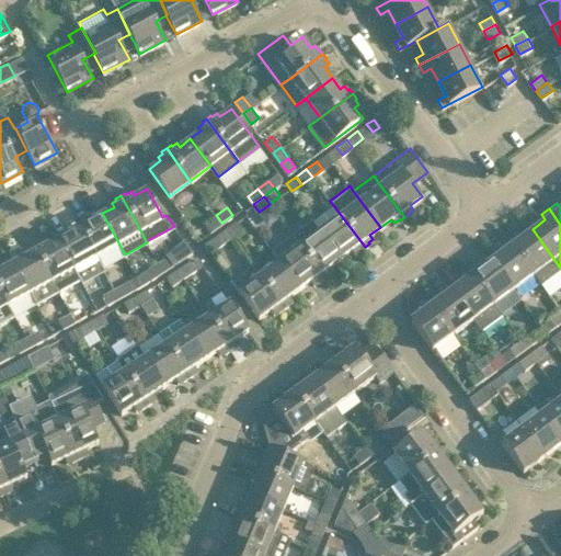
[(82,216),(77,219),(96,254),(103,267),(125,254),(118,242),(102,213),(90,219),(88,215),(83,218),(82,216)]
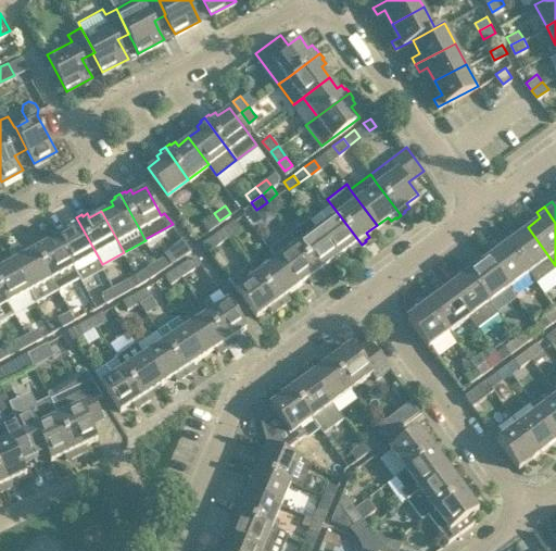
[(219,221),(214,213),(203,222),(209,229),(219,221)]
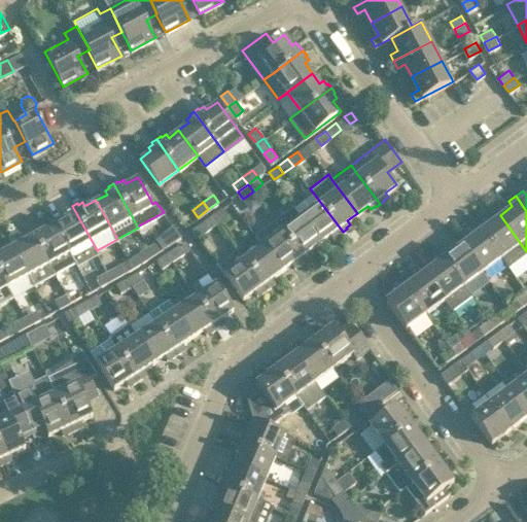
[(320,202),(301,215),(319,241),(329,234),(332,237),(337,234),(338,236),(343,232),(320,202)]
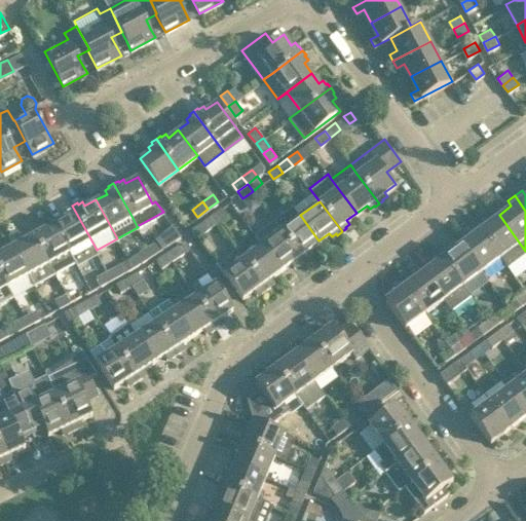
[(66,217),(54,222),(70,250),(76,261),(76,262),(97,251),(97,250),(90,238),(72,206),(68,209),(68,210),(64,213),(66,217)]
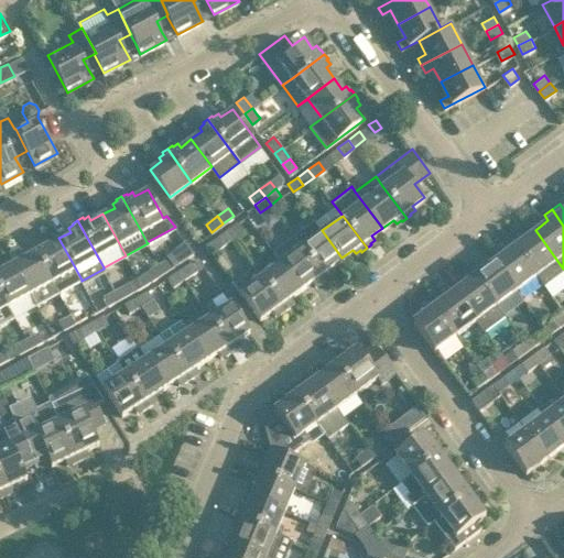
[(294,236),(302,245),(326,279),(331,275),(329,273),(334,270),(331,266),(342,258),(322,230),(314,220),(294,236)]
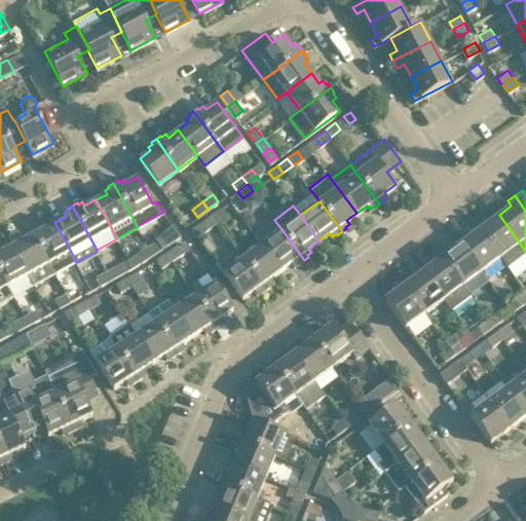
[(222,207),(212,214),(217,221),(227,214),(222,207)]
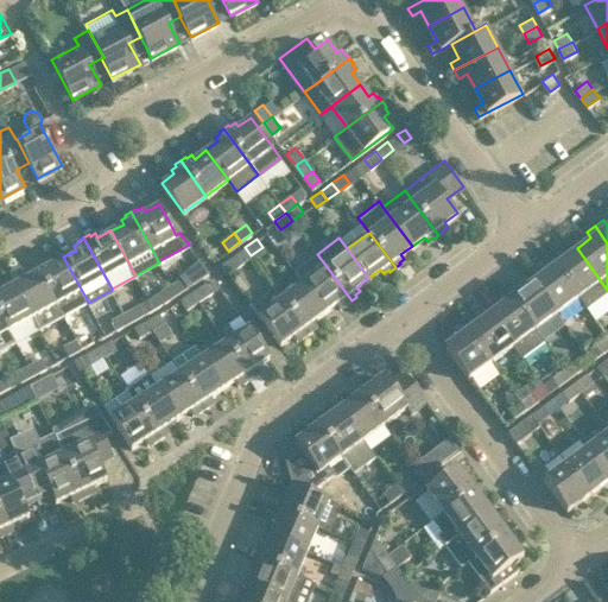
[(222,264),(228,273),(247,259),(251,255),(245,247),(222,264)]
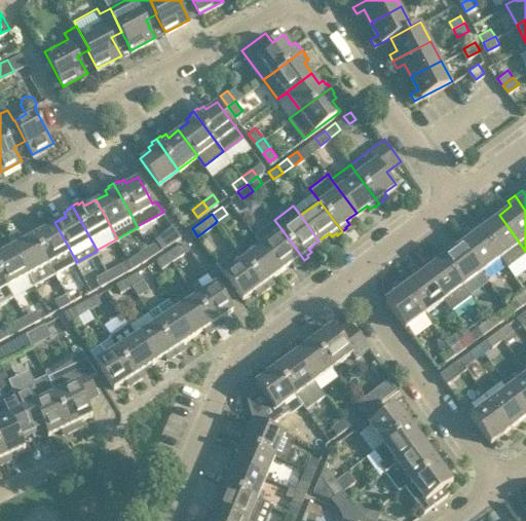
[(525,251),(499,215),(487,223),(484,218),(477,224),(500,256),(508,265),(525,252),(525,251)]
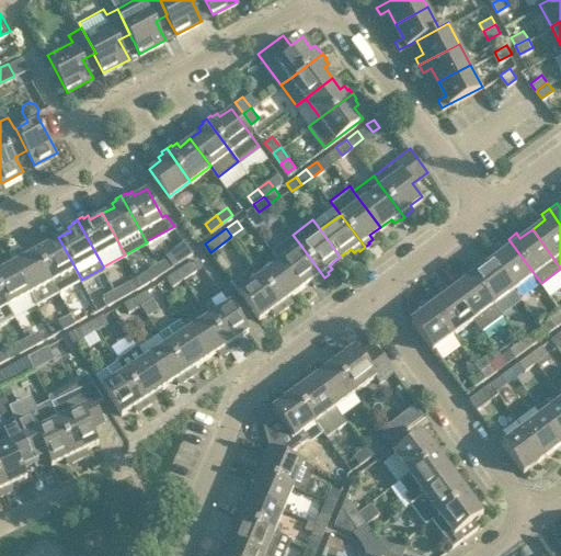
[(38,242),(37,241),(33,244),(58,291),(81,279),(58,237),(46,244),(44,240),(38,242)]
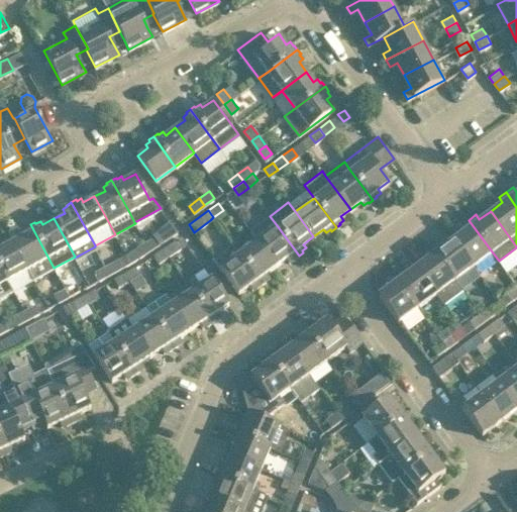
[(474,265),(492,251),(469,220),(460,225),(464,230),(453,238),(474,265)]
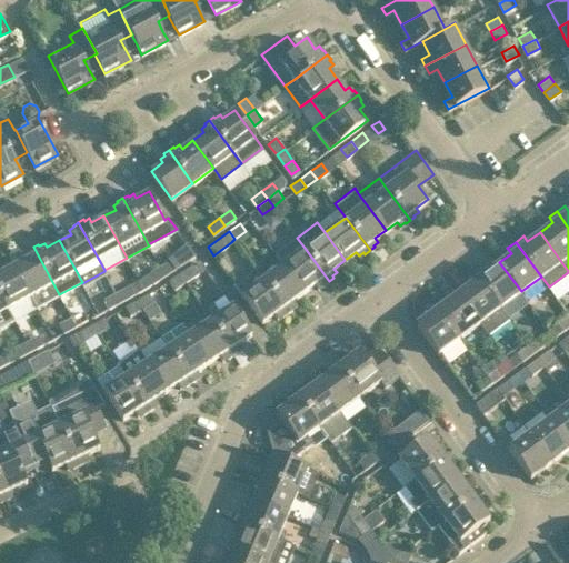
[(26,259),(15,264),(31,294),(37,307),(59,294),(33,247),(28,250),(29,251),(23,254),(26,259)]
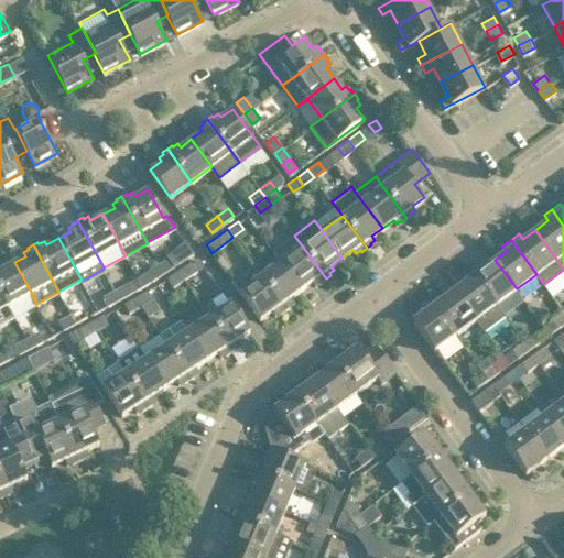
[(321,282),(326,279),(302,245),(281,261),(302,287),(312,280),(315,284),(320,281),(321,282)]
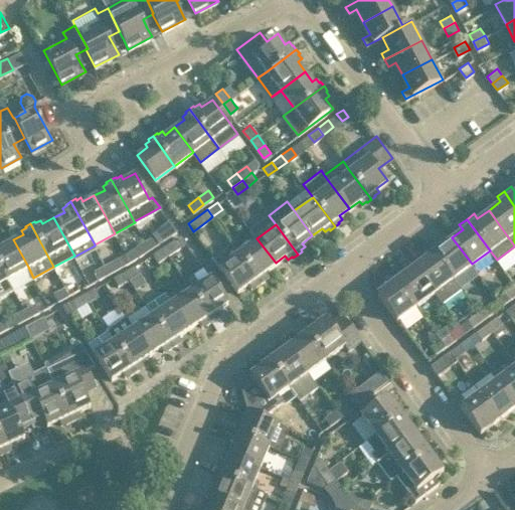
[(155,234),(145,240),(150,248),(160,241),(155,234)]
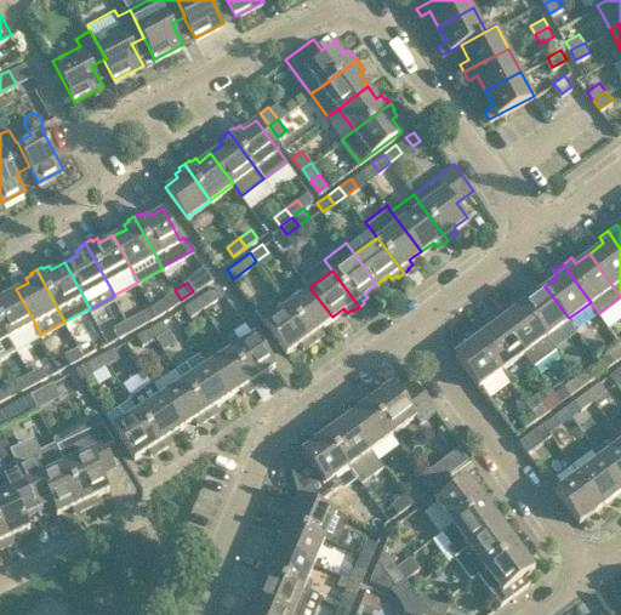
[(217,283),(195,296),(203,307),(224,292),(217,283)]
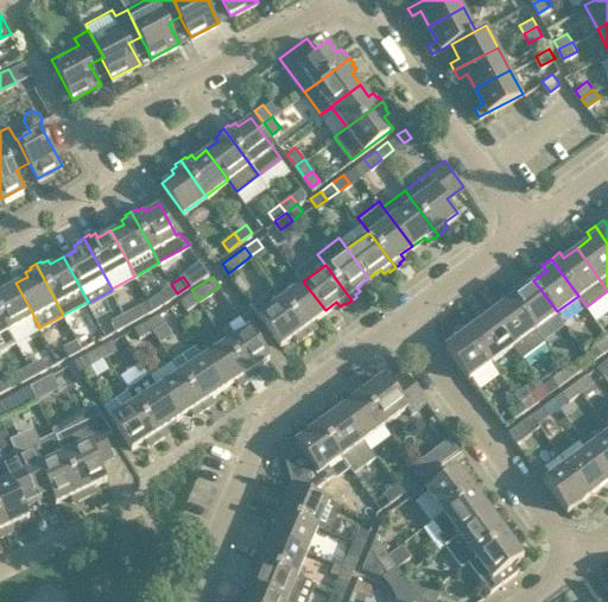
[(557,311),(533,280),(520,290),(515,284),(507,291),(534,328),(557,311)]
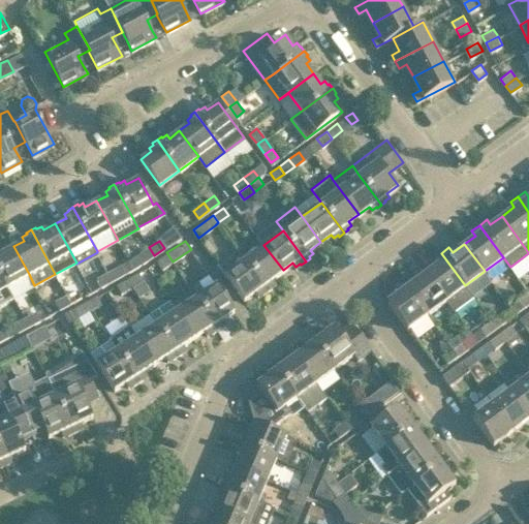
[(263,245),(245,258),(268,289),(272,286),(271,284),(275,281),(273,278),(283,270),(263,245)]
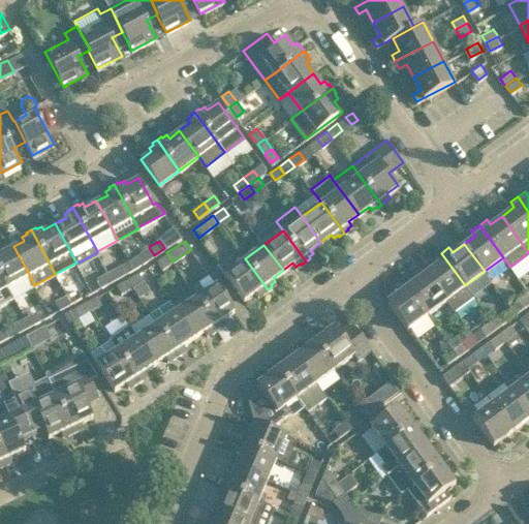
[(0,271),(8,285),(29,274),(13,246),(2,252),(0,248),(0,271)]
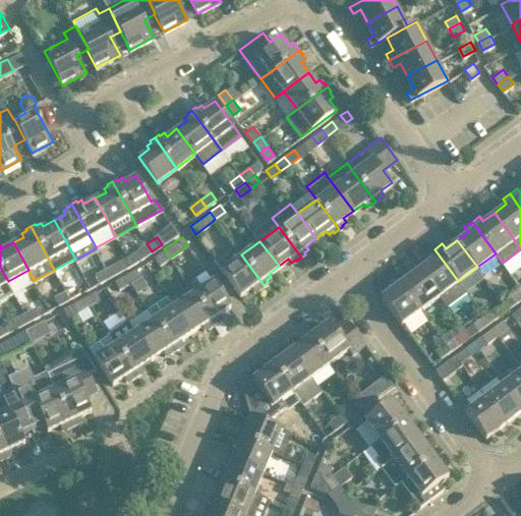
[(152,251),(147,243),(136,250),(141,258),(152,251)]
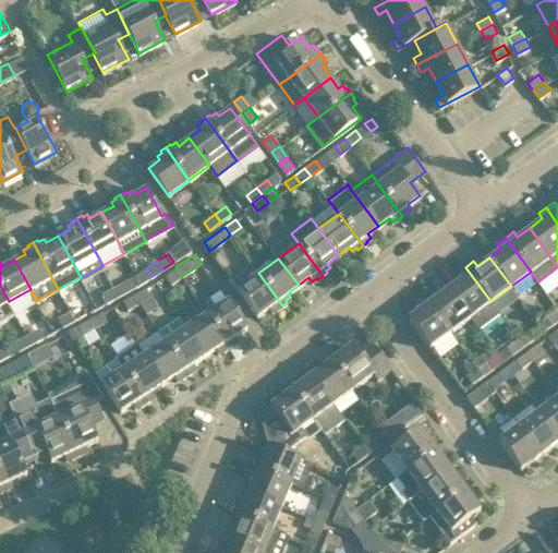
[(282,305),(258,273),(251,263),(247,266),(244,272),(232,280),(257,315),(269,307),(271,311),(277,308),(278,309),(282,305)]
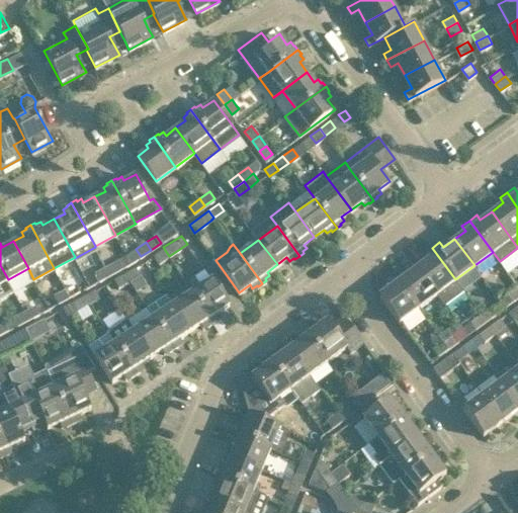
[(152,252),(158,261),(168,254),(162,245),(152,252)]
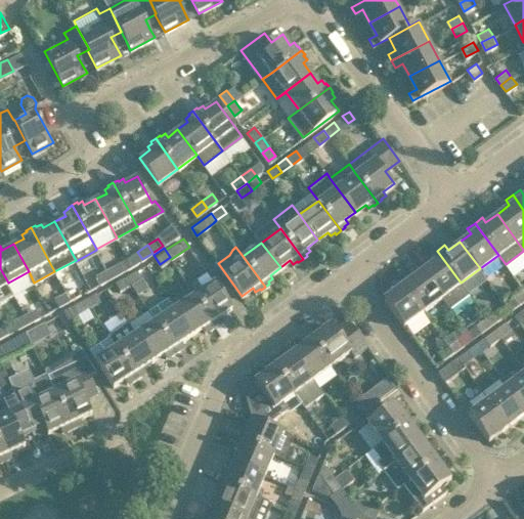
[(433,261),(422,269),(442,296),(449,306),(468,292),(467,291),(461,283),(437,251),(430,256),(433,261)]
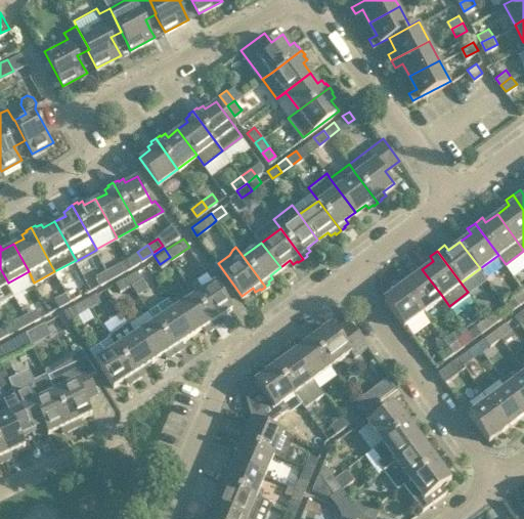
[(118,263),(107,268),(112,276),(122,270),(118,263)]
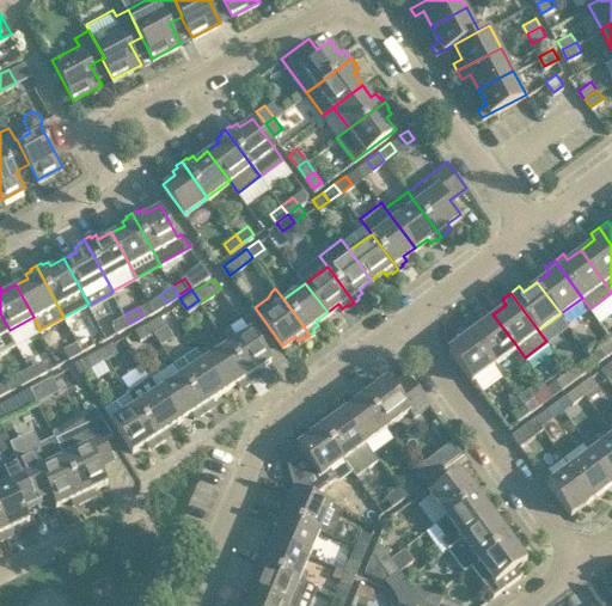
[(0,352),(16,343),(10,330),(0,313),(0,352)]
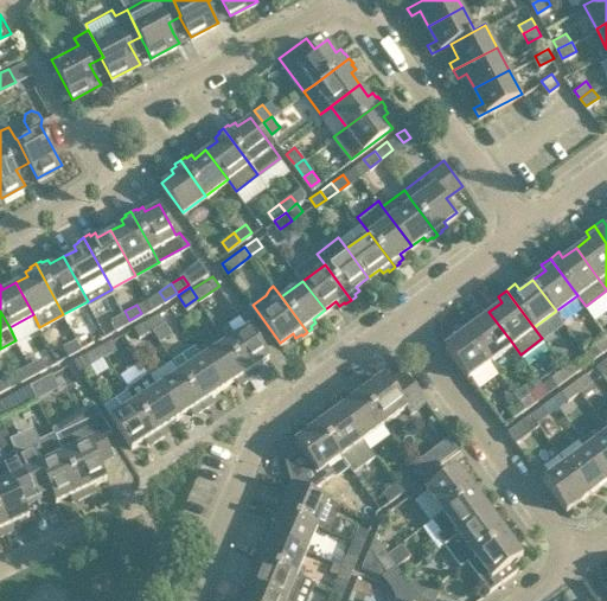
[(129,320),(125,311),(112,318),(116,327),(129,320)]
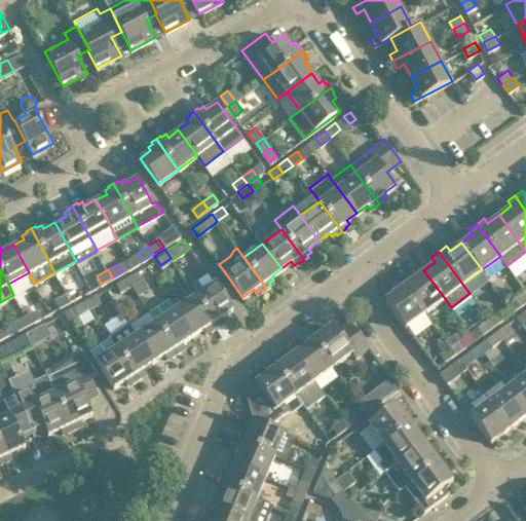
[(138,270),(127,276),(132,285),(143,278),(138,270)]
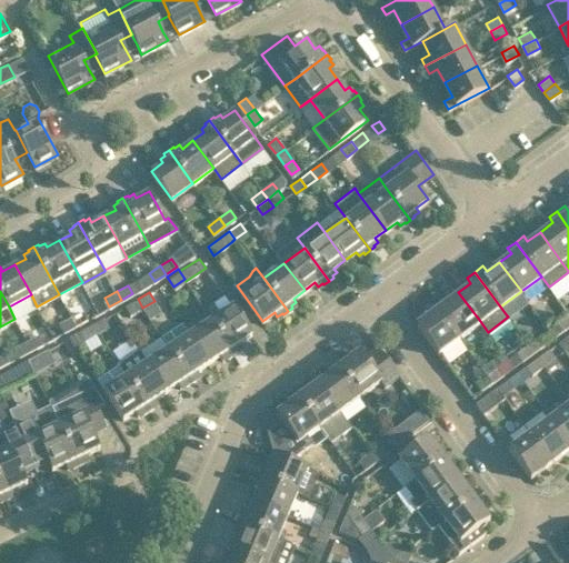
[(480,321),(458,292),(446,301),(442,297),(433,302),(460,337),(480,321)]
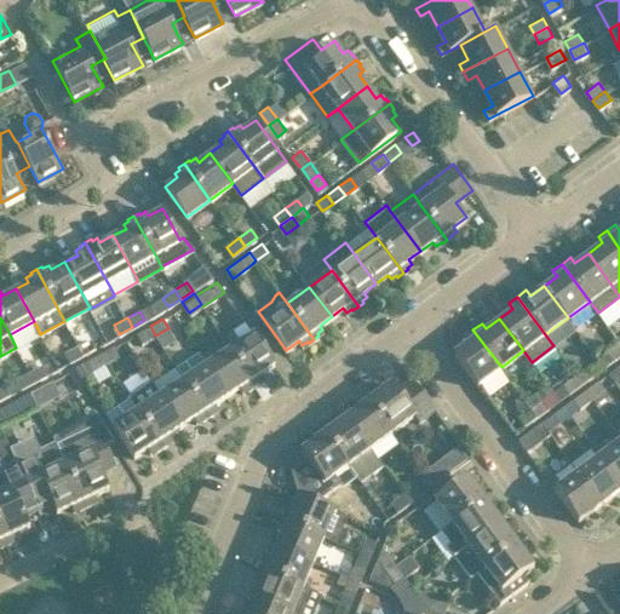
[(155,336),(150,326),(137,333),(142,343),(155,336)]
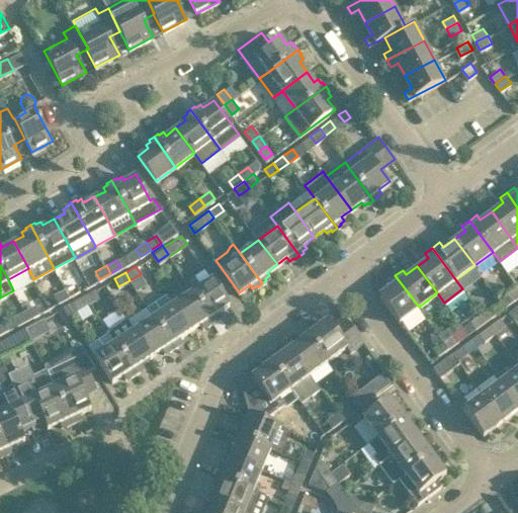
[(419,307),(395,275),(387,280),(392,285),(379,294),(400,321),(419,307)]
